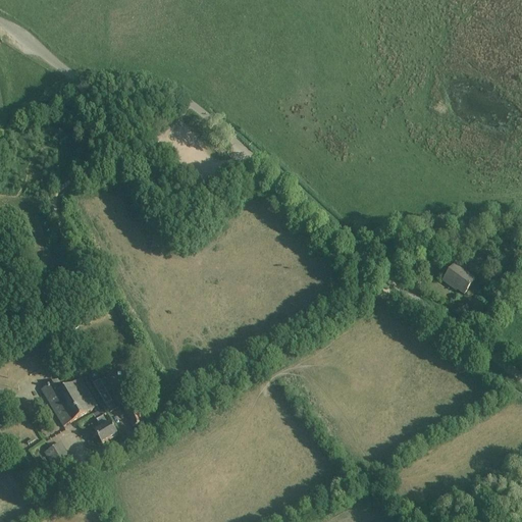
[(454,267),(449,273),(444,281),(451,288),(451,285),(464,296),(474,281),(454,267)]
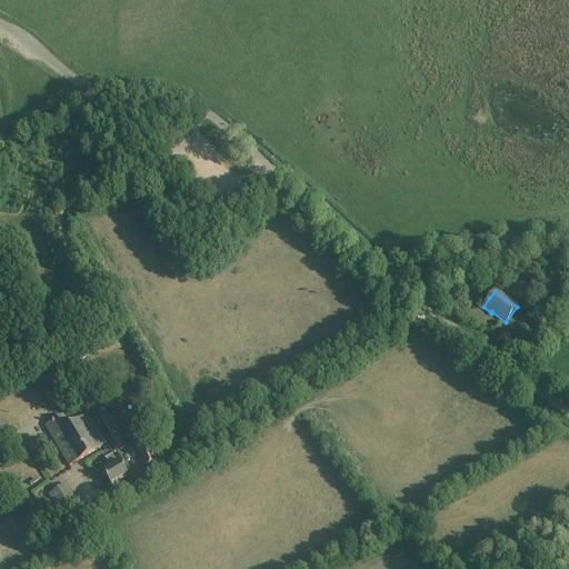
[(46,427),(63,457),(70,467),(107,445),(88,415),(61,431),(56,421),(46,427)]
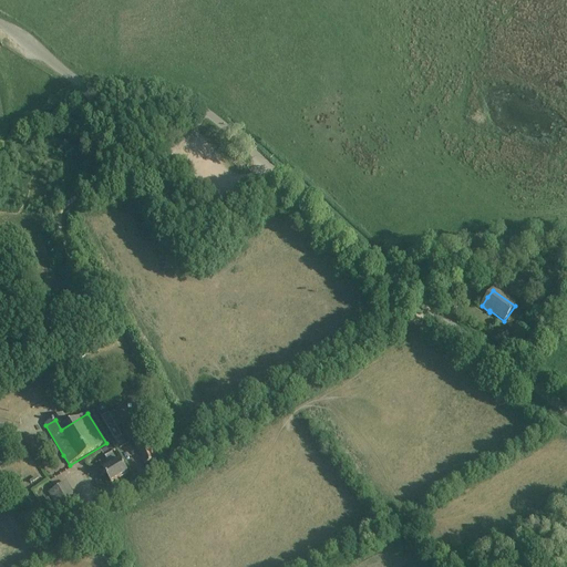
[(112,420),(105,424),(115,441),(122,437),(112,420)]
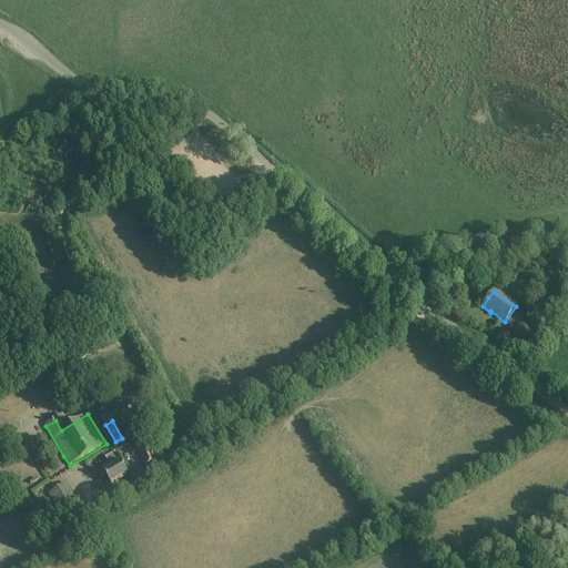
[(142,425),(131,430),(135,439),(138,438),(138,440),(133,443),(144,466),(156,460),(145,437),(141,439),(140,437),(146,434),(142,425)]
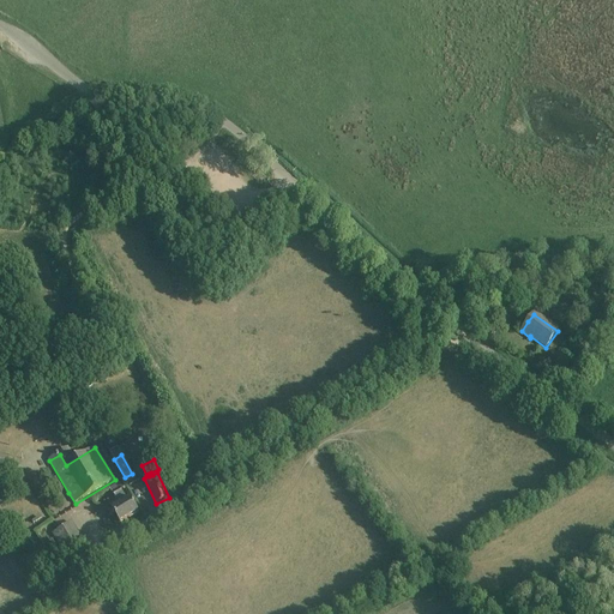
[(119,505),(112,510),(120,524),(138,512),(125,489),(125,491),(120,483),(109,489),(119,505)]
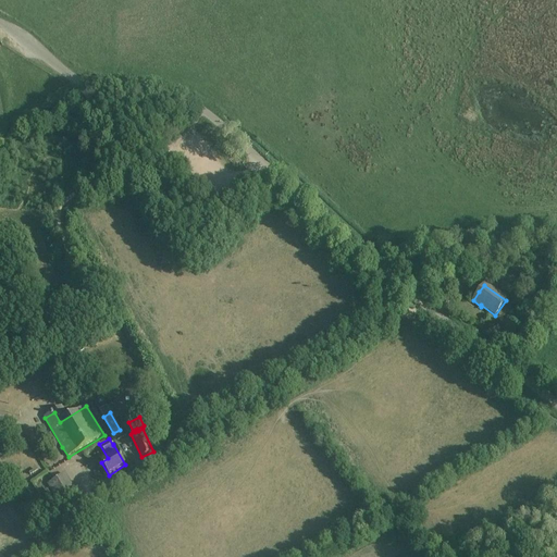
[(78,497),(65,474),(48,484),(64,511),(73,507),(71,502),(78,497)]
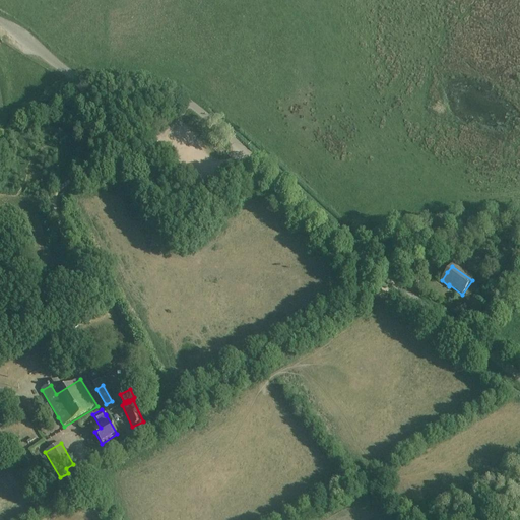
[(43,468),(49,464),(45,457),(39,460),(43,468)]
